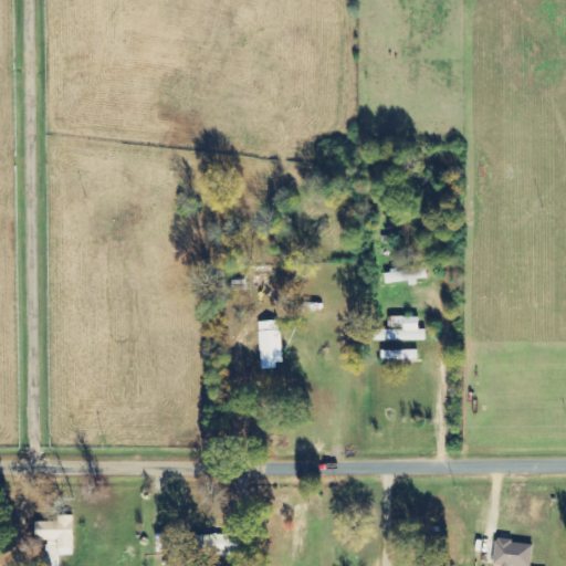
[(385,273),(386,285),(418,282),(418,280),(428,278),(427,268),(385,273)]
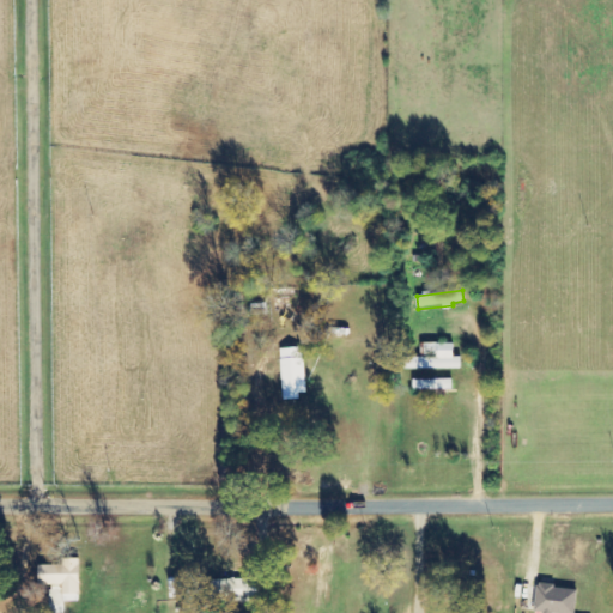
[(267,315),(267,304),(250,304),(252,315),(267,315)]
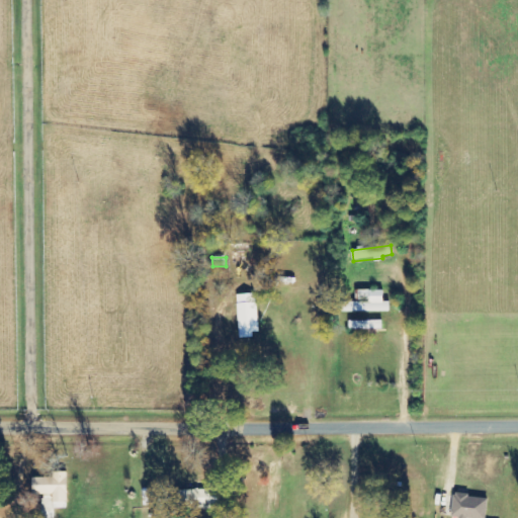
[(236,295),(241,337),(260,335),(255,293),(236,295)]
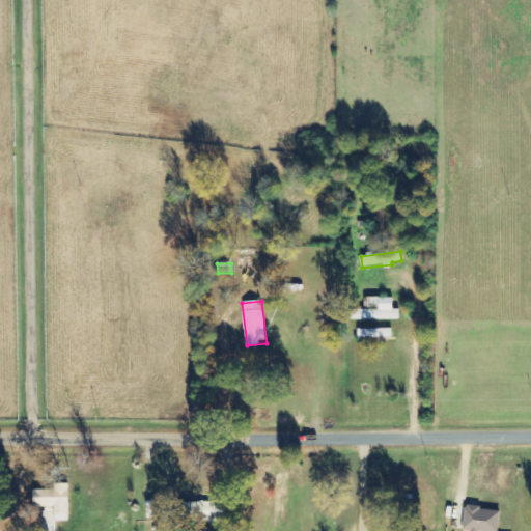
[(35,507),(55,507),(56,521),(71,521),(70,484),(55,484),(55,490),(34,490),(35,507)]
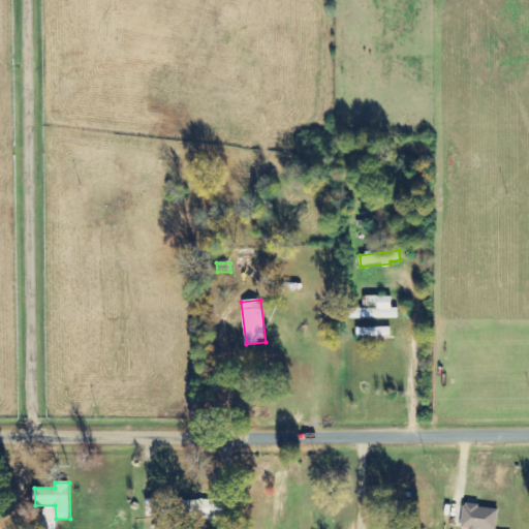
[(195,500),(195,520),(223,521),(224,500),(195,500)]
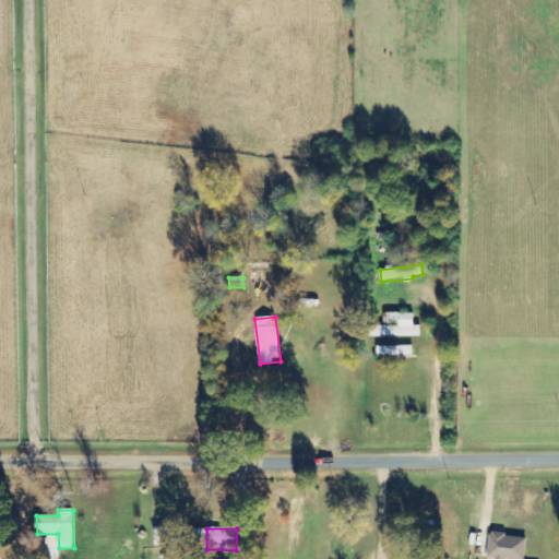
[(489,558),(488,558),(525,558),(527,536),(490,534),(489,558)]
